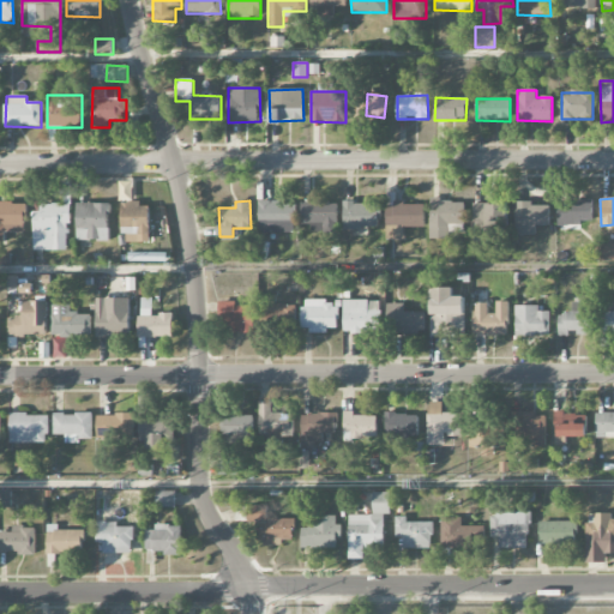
[(259,233),(295,233),(295,200),(258,202),(259,233)]
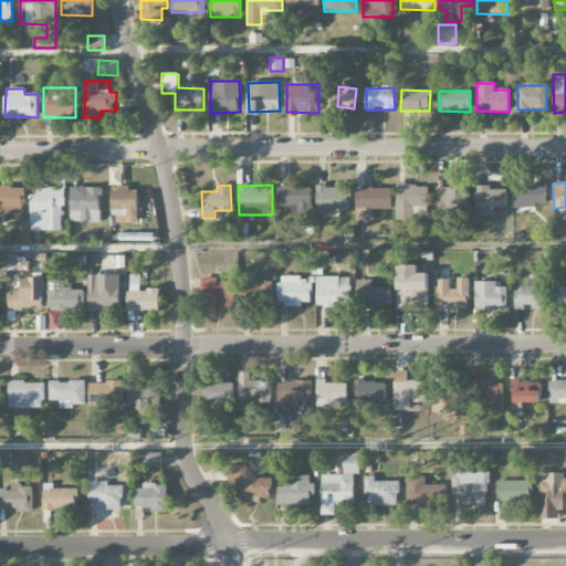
[(415,220),(415,215),(428,215),(428,185),(396,185),(397,220),(415,220)]
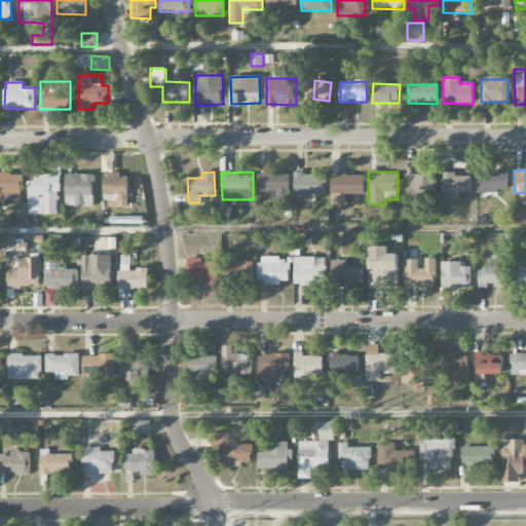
[(405,174),(406,197),(435,197),(435,173),(405,174)]
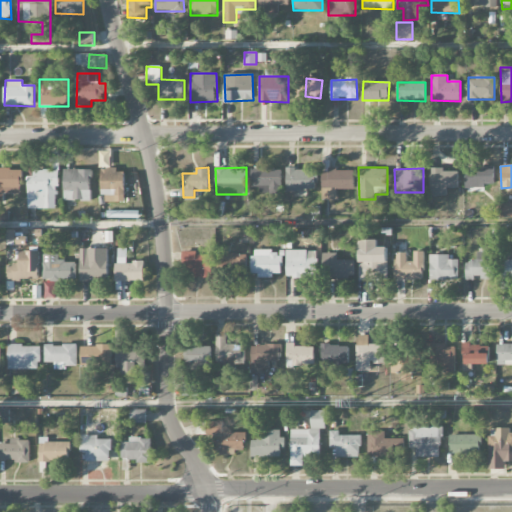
[(459,188),(458,171),(445,172),(444,168),(429,168),(430,196),(446,196),(446,188),(459,188)]
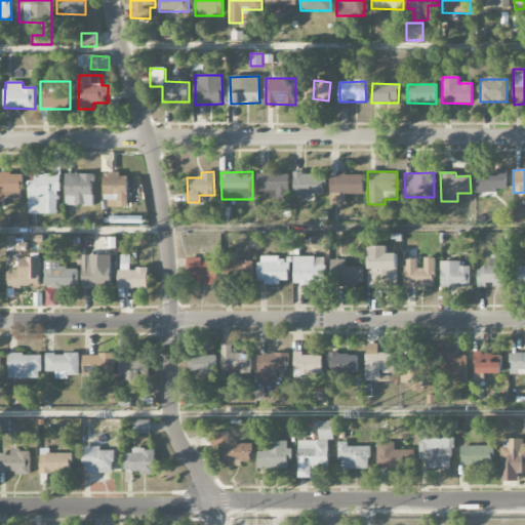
[(66,205),(94,205),(94,173),(66,173),(66,205)]
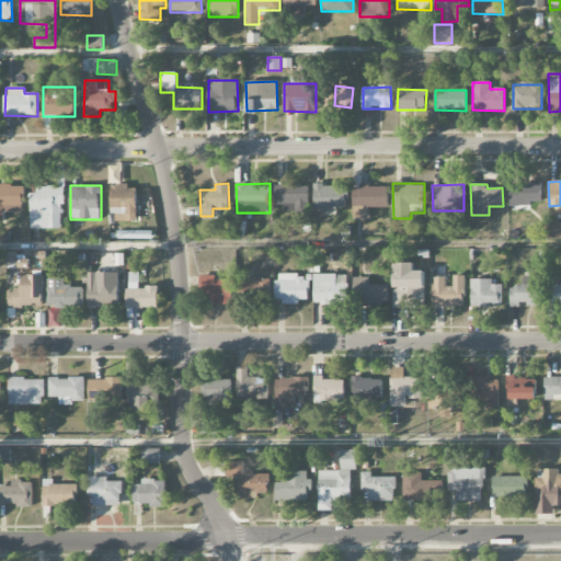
[(137,221),(137,186),(112,185),(112,221),(137,221)]
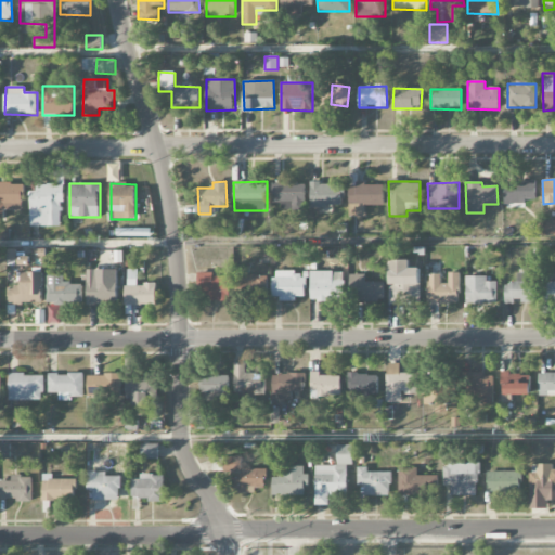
[(272,183),(273,202),(281,201),(281,210),(305,209),(305,183),(272,183)]
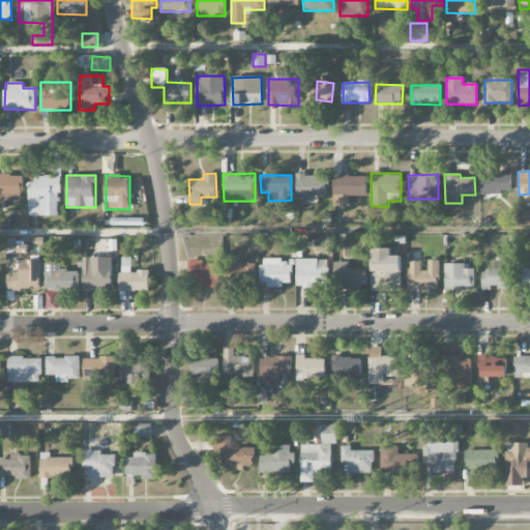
[(296,203),(305,203),(305,197),(326,197),(326,175),(297,175),(296,203)]
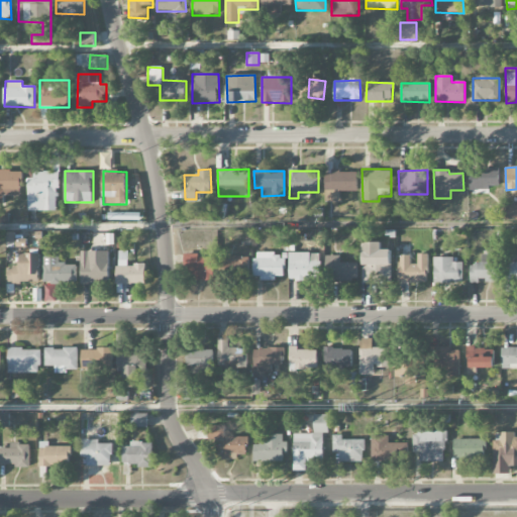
[(357,171),(325,171),(325,202),(339,202),(340,191),(357,191),(357,171)]
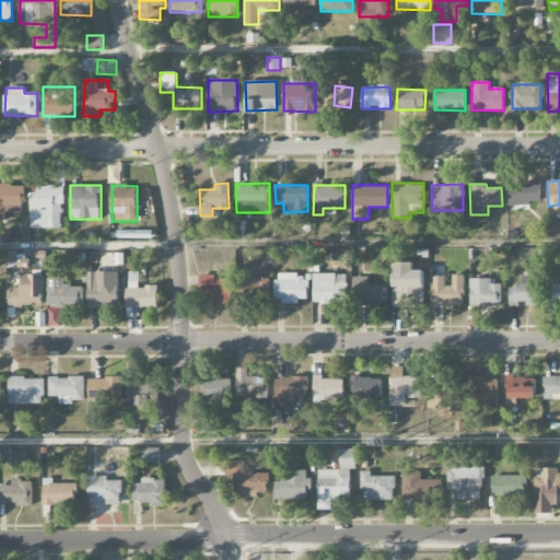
[(0,186),(0,221),(4,222),(4,212),(24,212),(23,186),(0,186)]
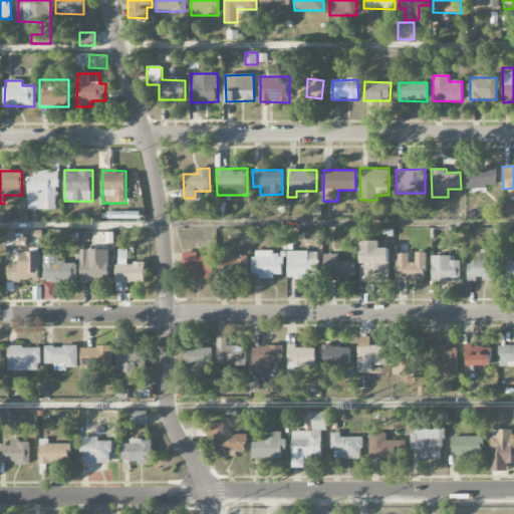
[(58,171),(34,171),(34,177),(28,177),(28,210),(58,210),(58,171)]
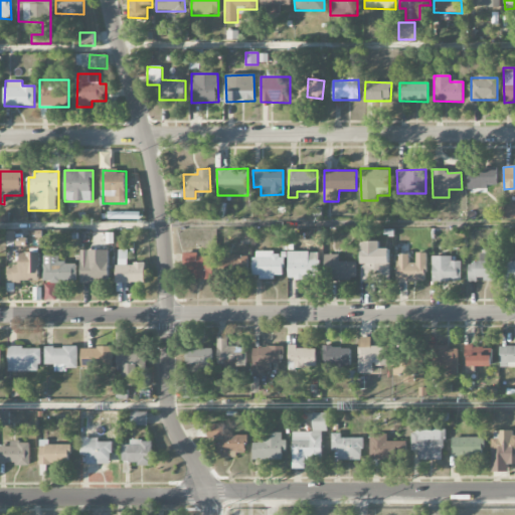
[(514,204),(502,204),(502,219),(514,218),(514,204)]
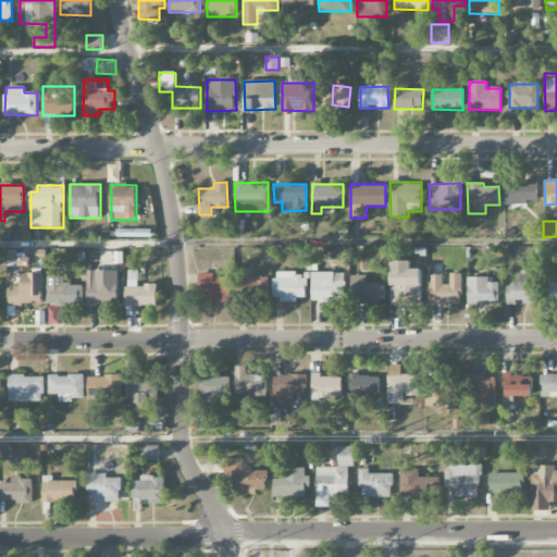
[(421,269),(411,269),(411,261),(391,261),(391,304),(421,304),(421,269)]
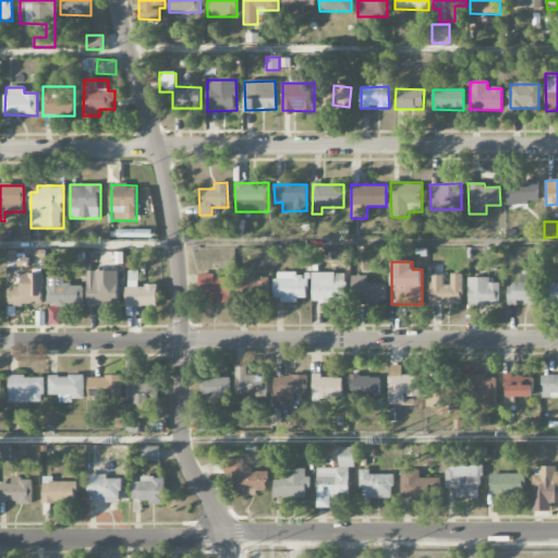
[(118,271),(88,271),(87,305),(118,306),(118,271)]
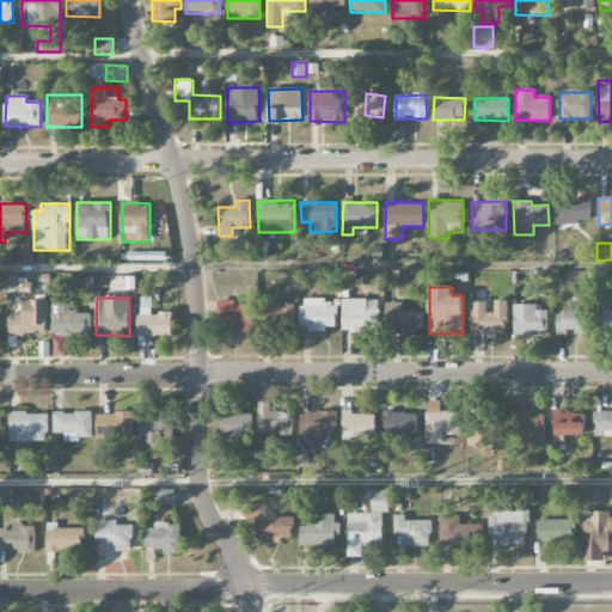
[(380,310),(367,310),(367,299),(342,300),(343,332),(380,331),(380,310)]
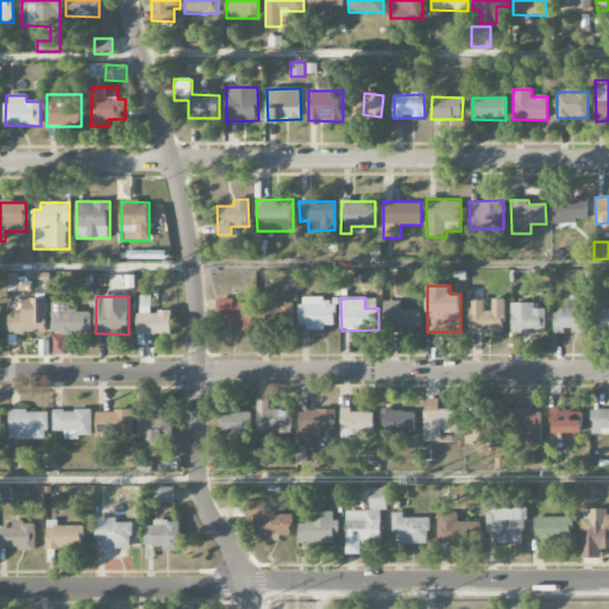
[(10,334),(48,333),(48,299),(23,299),(23,313),(8,314),(10,334)]
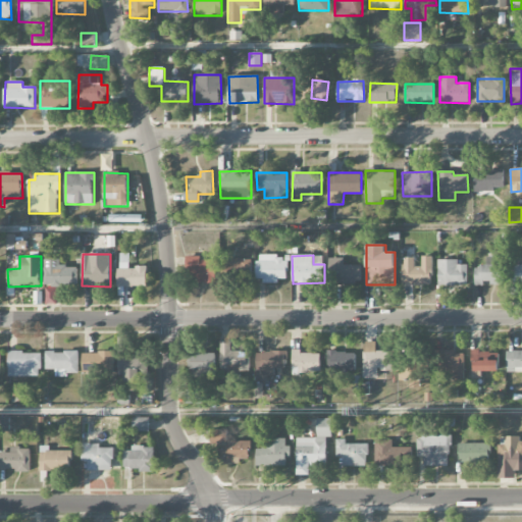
[(188,256),(187,282),(215,282),(216,260),(200,260),(200,256),(188,256)]
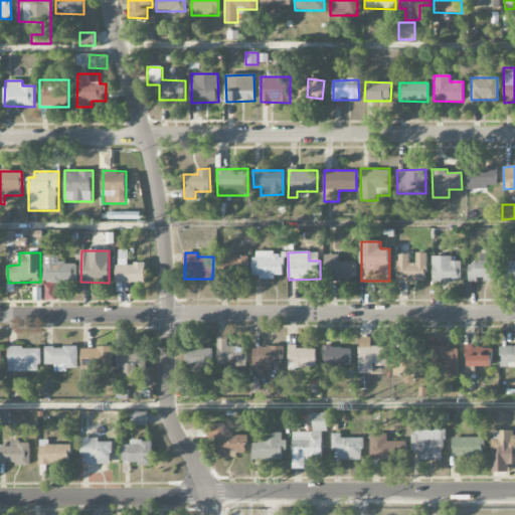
[(284,275),(285,253),(253,252),(253,278),(276,278),(276,275),(284,275)]
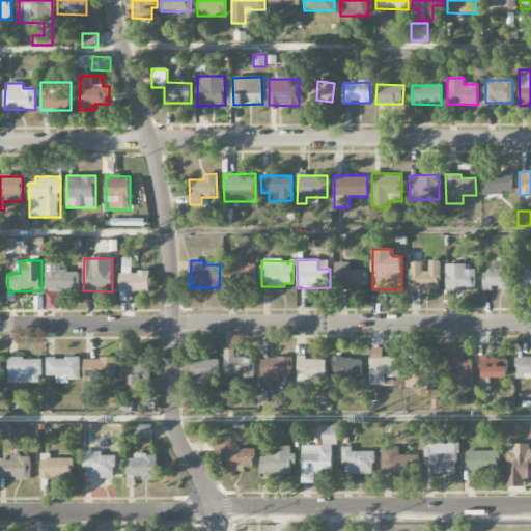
[(440,260),(429,260),(429,271),(422,271),(421,262),(410,262),(410,289),(440,289),(440,260)]
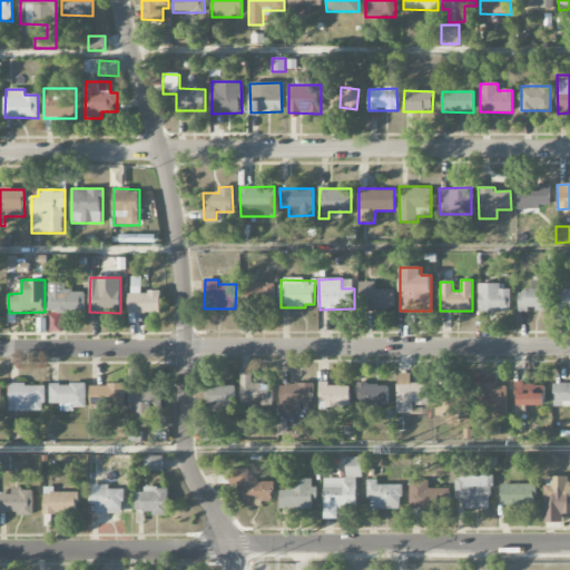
[(518,291),(519,312),(528,312),(528,311),(548,310),(547,279),(531,281),(531,291),(518,291)]
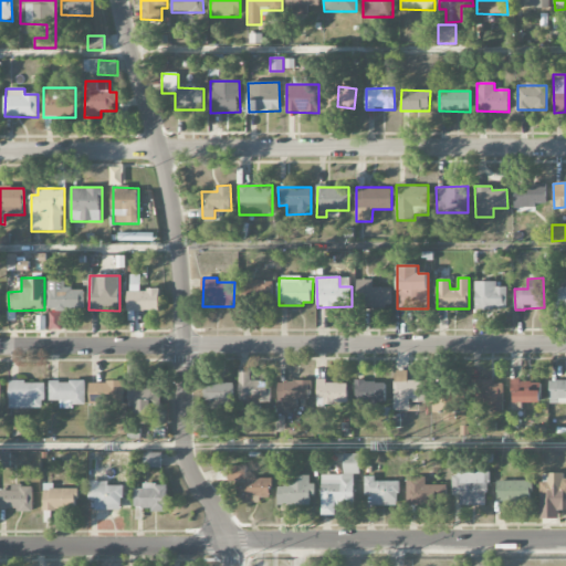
[(373,289),(371,280),(356,281),(356,307),(391,306),(391,287),(373,289)]
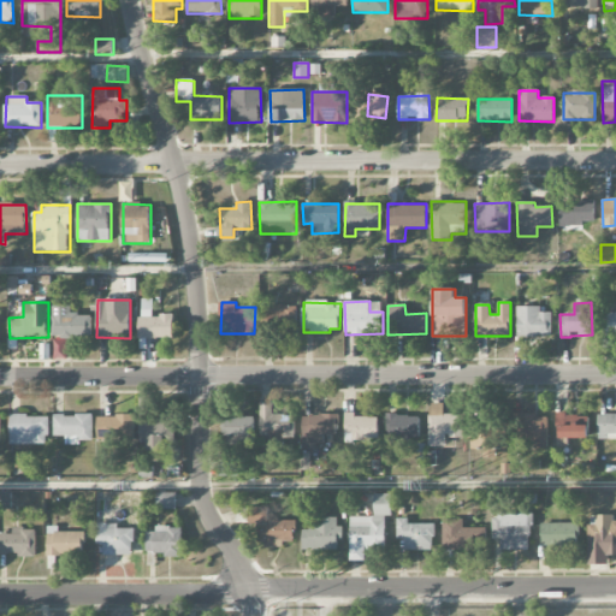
[(92,314),(71,314),(71,307),(53,306),(52,337),(92,337),(92,314)]
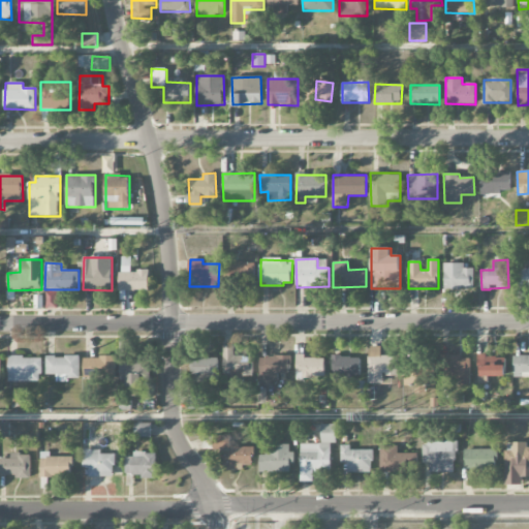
[(256,280),(255,262),(229,262),(229,281),(256,280)]
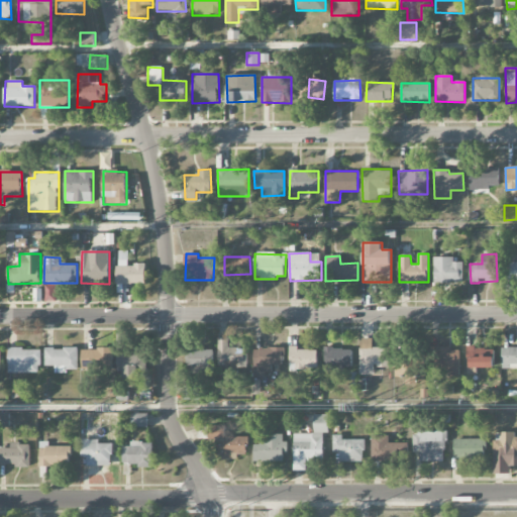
[(463,282),(462,262),(454,262),(453,256),(434,257),(434,283),(463,282)]
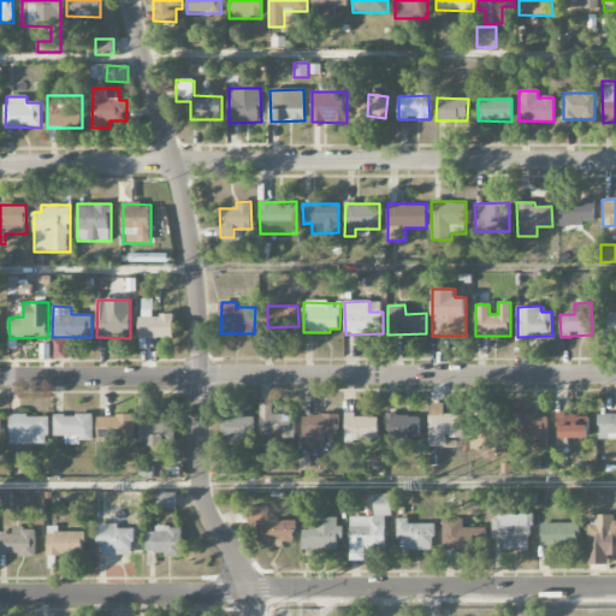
[(615,312),(604,313),(604,336),(615,335),(615,312)]
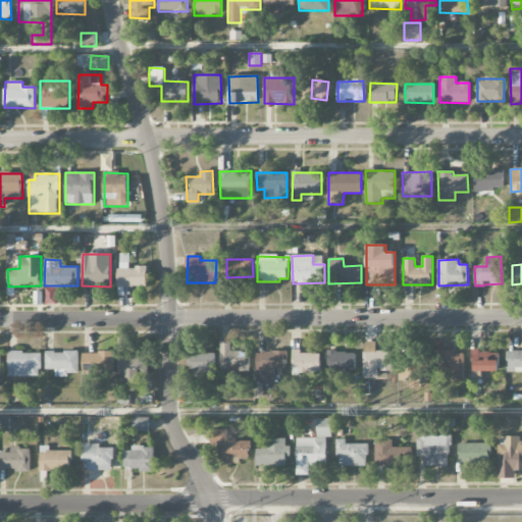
[(121,286),(148,286),(147,267),(121,267),(121,286)]
